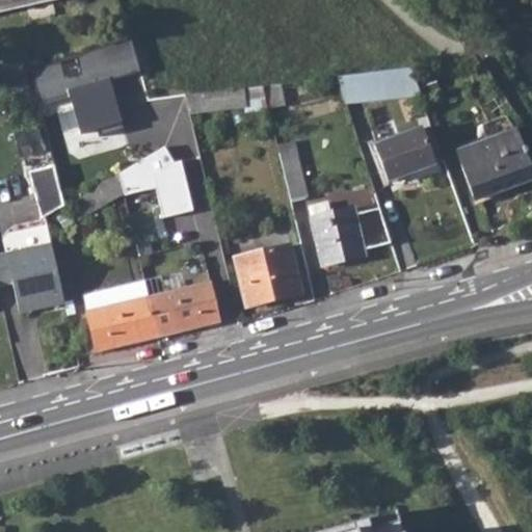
[(0,0),(0,8),(38,0),(0,0)]
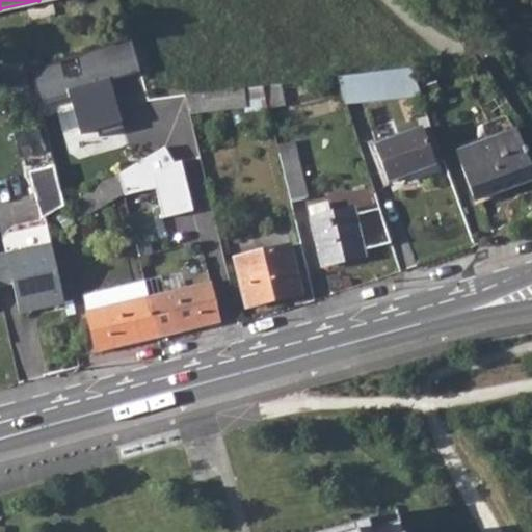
[(104,48),(77,57),(81,70),(108,61),(104,48)]
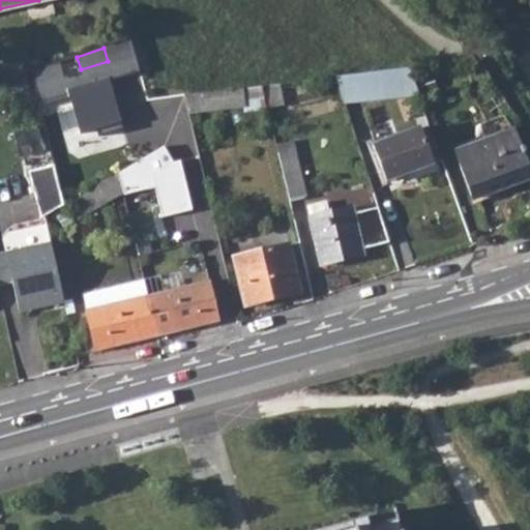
[(408,68),(334,78),(344,104),(417,95),(408,68)]
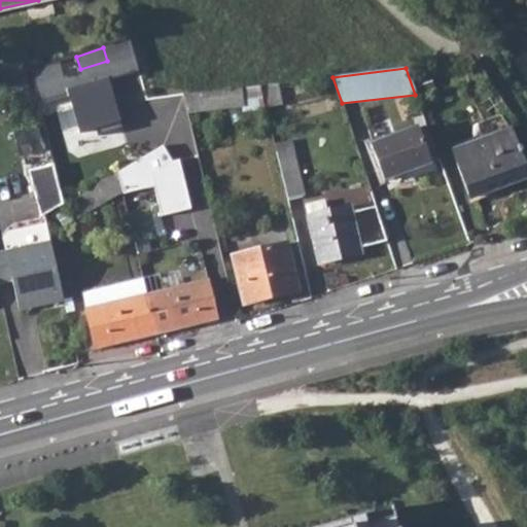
[(271,84),(259,85),(265,105),(279,102),(277,94),(274,94),(271,84)]
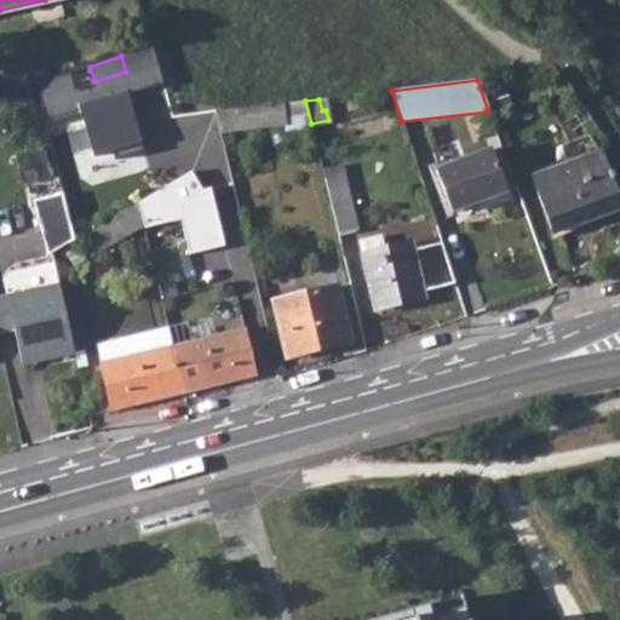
[(305,101),(213,112),(218,131),(282,124),(283,132),(311,128),(311,124),(305,101)]
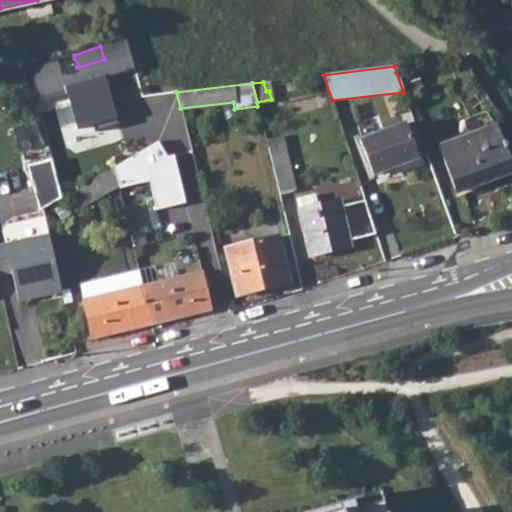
[(404,123),(359,140),(371,176),(417,158),(404,123)]
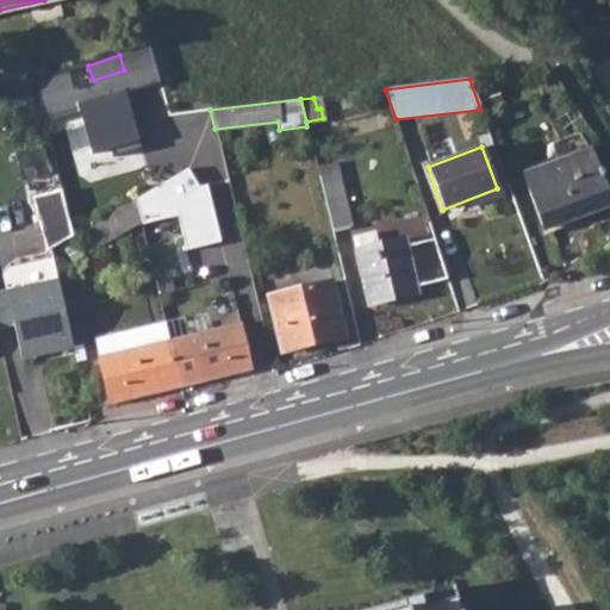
[(590,149),(523,173),(543,228),(576,216),(574,211),(608,199),(590,149)]
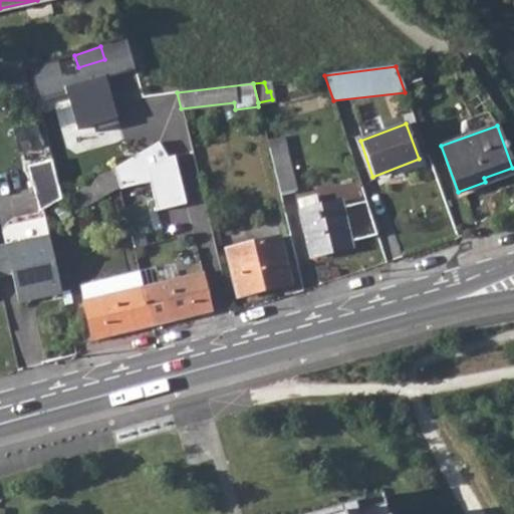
[(76,211),(167,158),(158,142),(67,196),(76,211)]
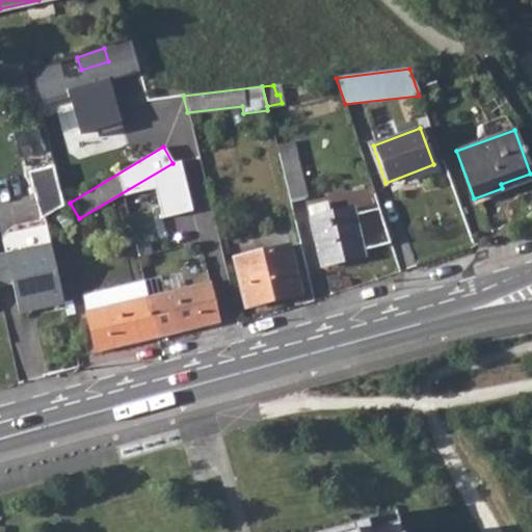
[(294,150),(278,153),(290,202),(307,195),(294,150)]
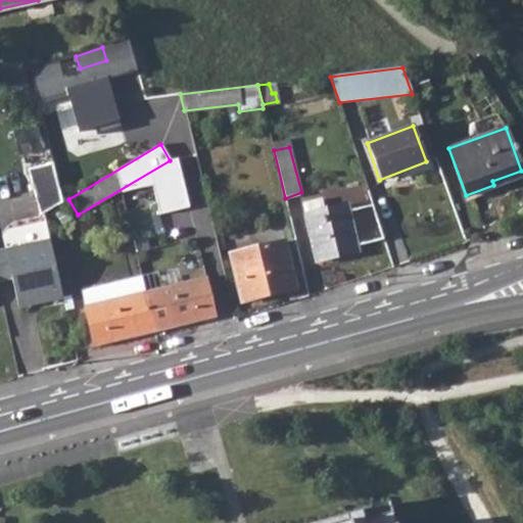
[(39,216),(62,202),(52,162),(28,169),(39,216)]
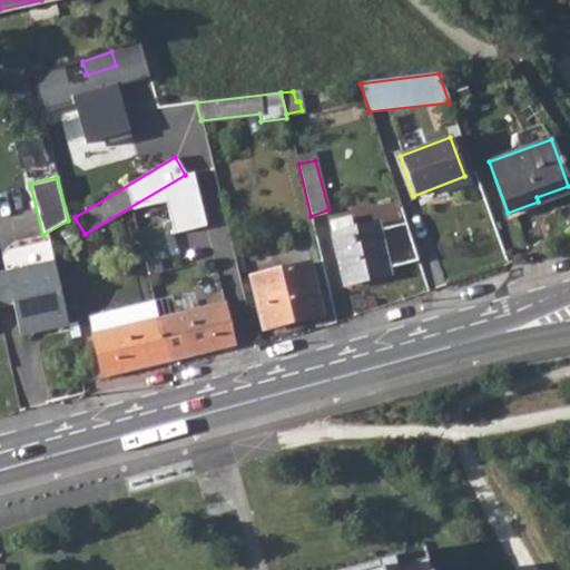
[(389,266),(418,258),(405,222),(379,228),(377,222),(353,227),(350,215),(328,222),(345,285),(390,274),(389,266)]
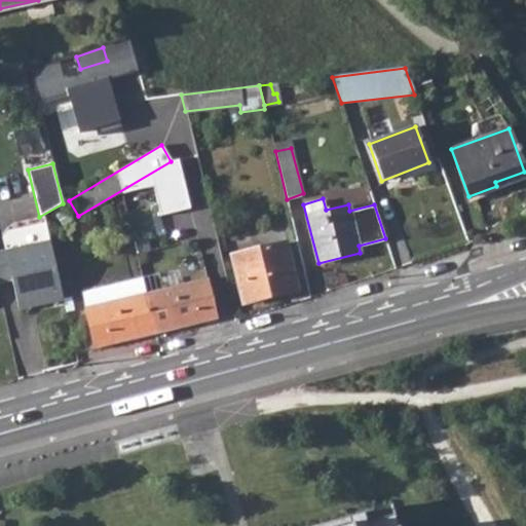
[(50,241),(6,252),(12,279),(20,309),(64,299),(50,241)]
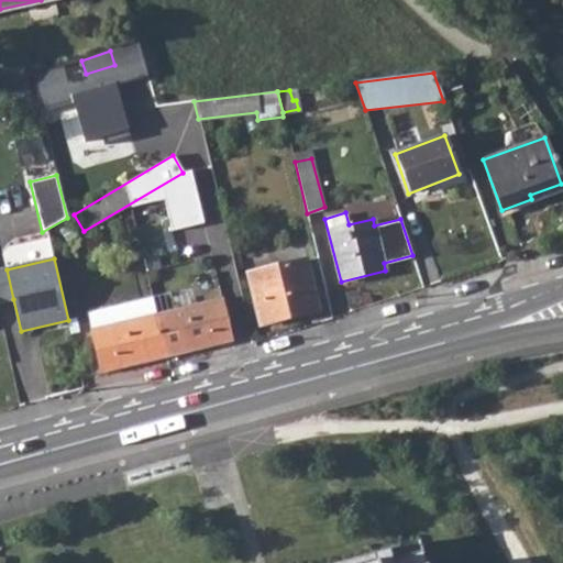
[(305,260),(246,274),(260,324),(318,310),(305,260)]
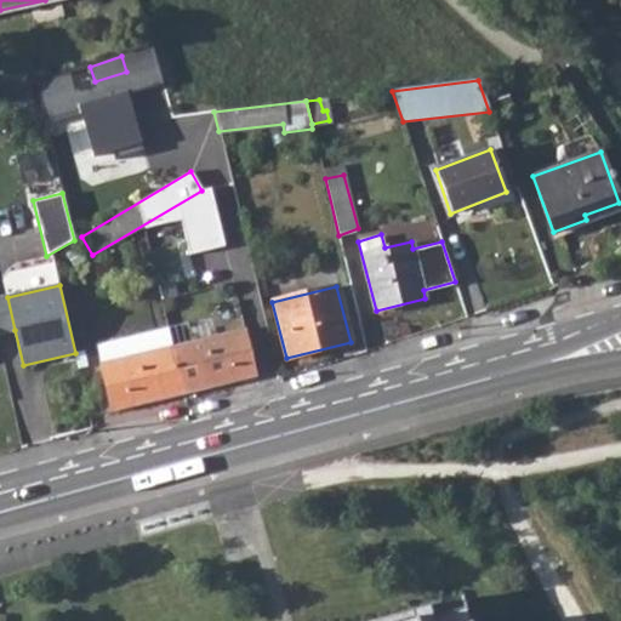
[(7,297),(0,298),(0,332),(15,330),(7,297)]
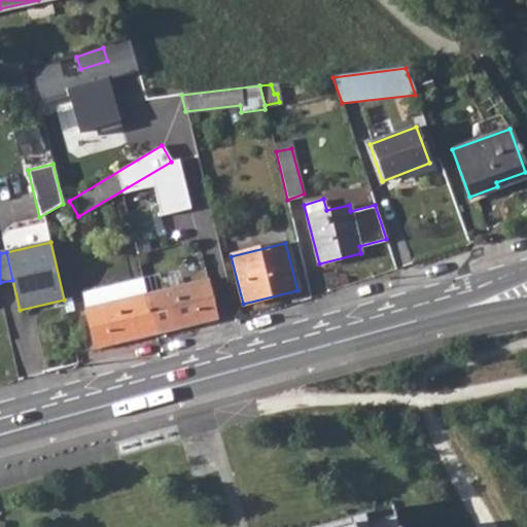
[(143,278),(82,292),(86,308),(146,293),(143,278)]
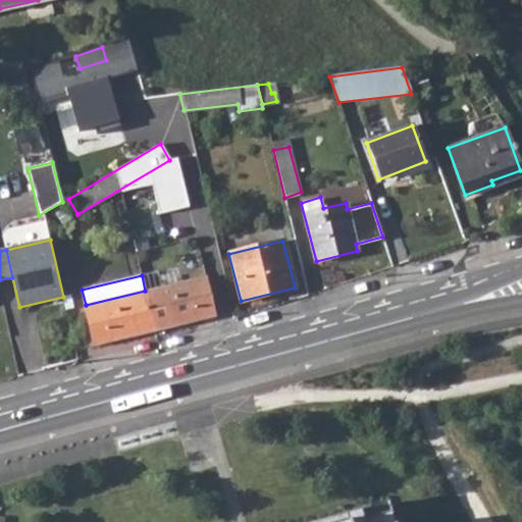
[(205,275),(145,291),(155,330),(215,316),(205,275)]
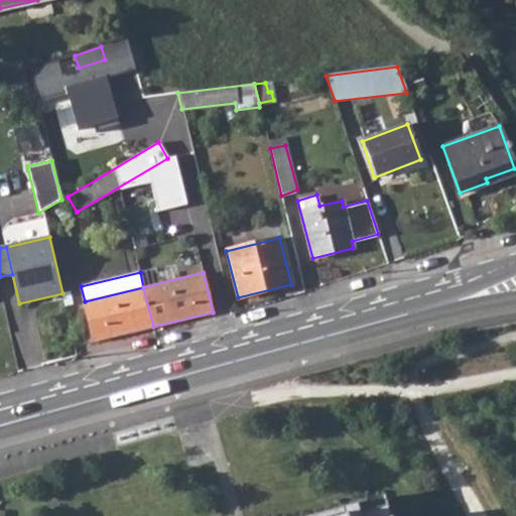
[(143,287),(85,301),(84,302),(93,342),(153,327),(143,287)]
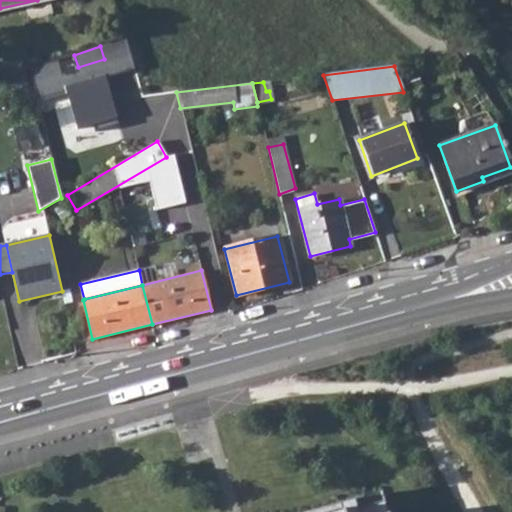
[(382,493),(354,501),(357,510),(384,502),(382,493)]
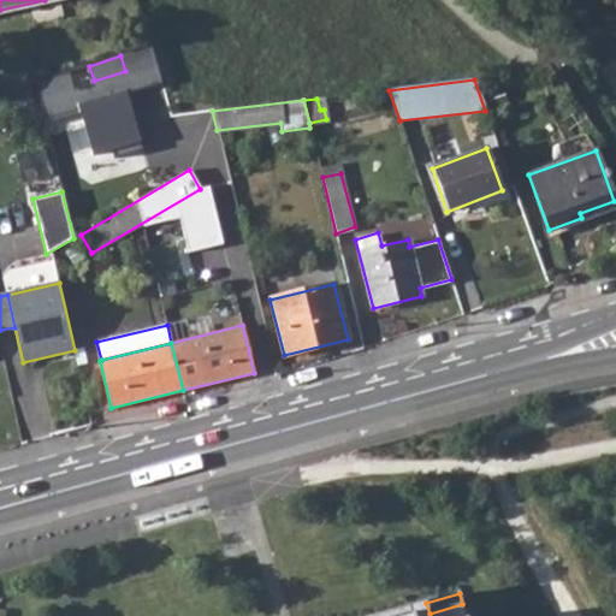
[(426,603),(380,615),(465,615),(462,604),(430,614),(426,603)]
